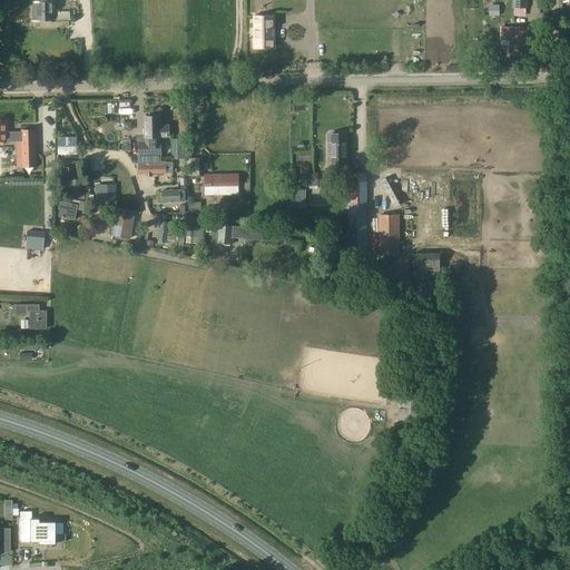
[(52,5),(52,2),(49,2),(49,0),(31,0),(32,2),(31,2),(32,20),(51,20),(51,12),(52,12),(52,10),(53,9),(53,6),(52,5)]
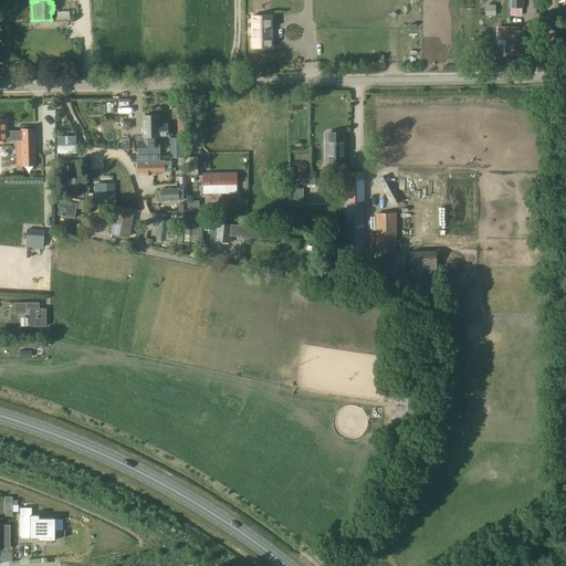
[(251,16),(252,48),(272,46),(271,16),(251,16)]
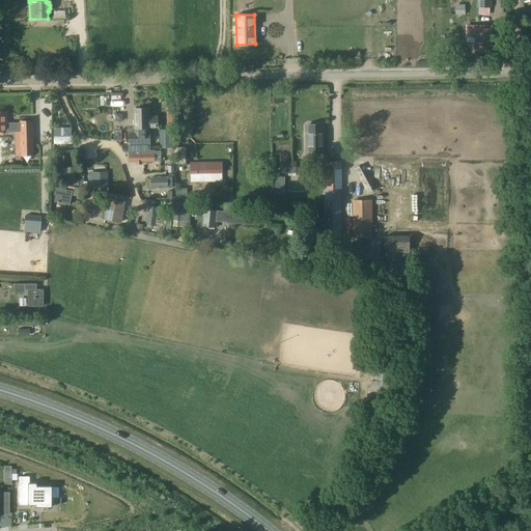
[(491,50),(491,26),(466,26),(466,42),(475,43),(475,49),(491,50)]
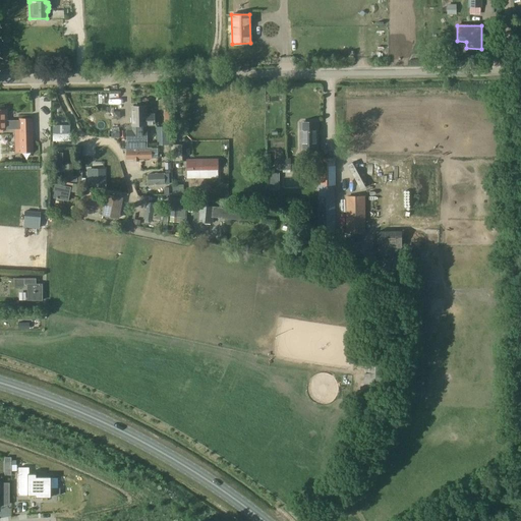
[(126,151),(127,151),(127,159),(158,158),(158,148),(152,148),(152,150),(147,150),(146,125),(154,125),(154,114),(146,114),(146,106),(132,107),(132,125),(127,126),(127,141),(126,141),(126,151)]
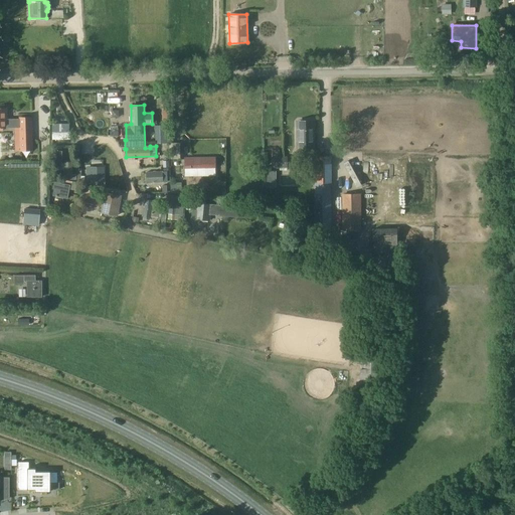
[(19,118),(20,151),(32,151),(31,118),(19,118)]
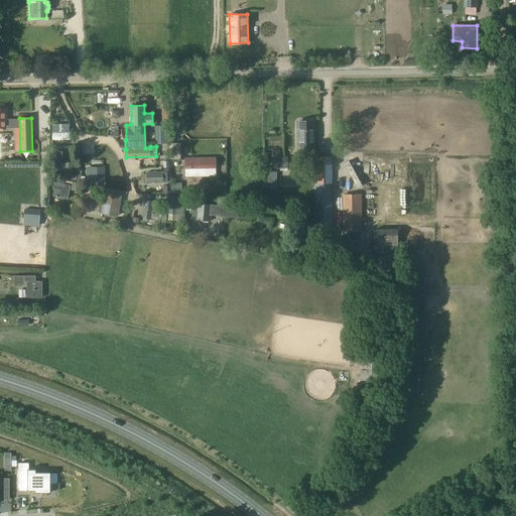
[(311,143),(311,121),(299,121),(299,127),(297,127),(297,143),(311,143)]
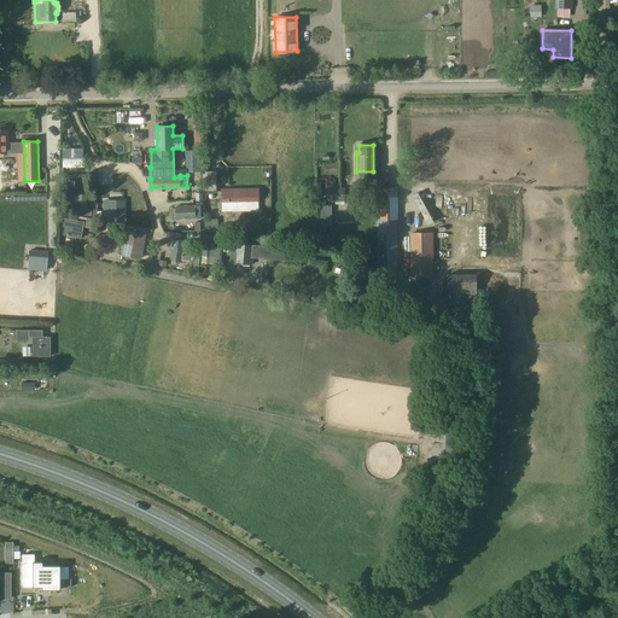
[(77,151),(69,150),(70,158),(64,158),(64,169),(77,169),(77,151)]
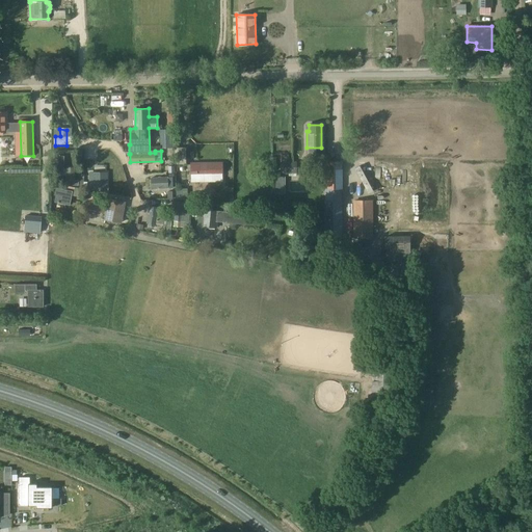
[(174,148),(173,129),(160,130),(161,148),(174,148)]
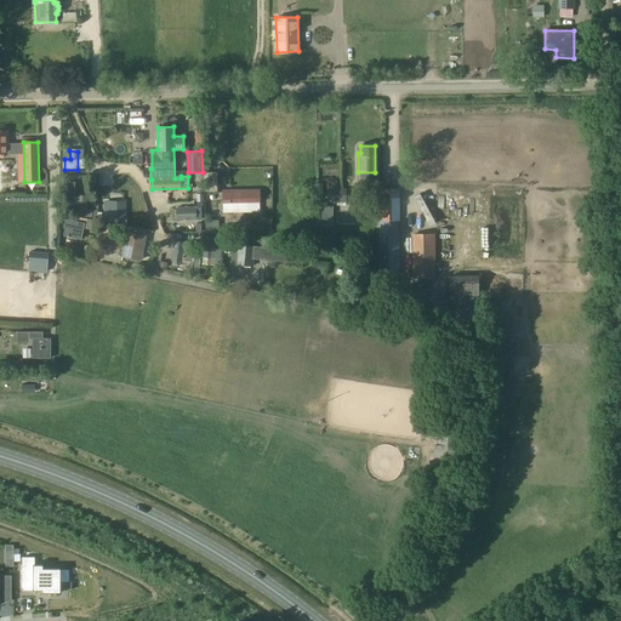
[(74,195),(74,182),(68,182),(68,205),(74,205),(74,204),(79,204),(79,210),(86,210),(86,195),(74,195)]
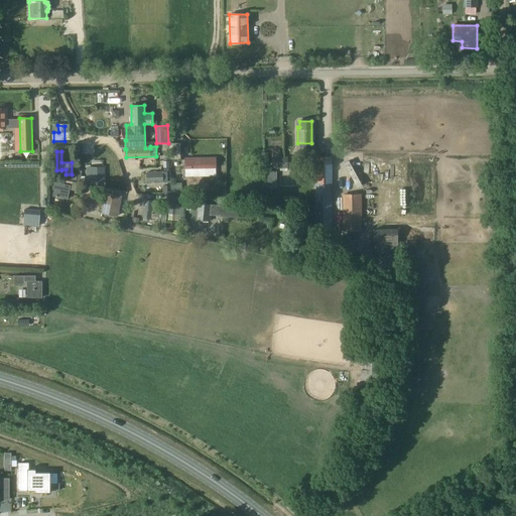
[(316,181),(331,181),(331,156),(316,156),(316,181)]
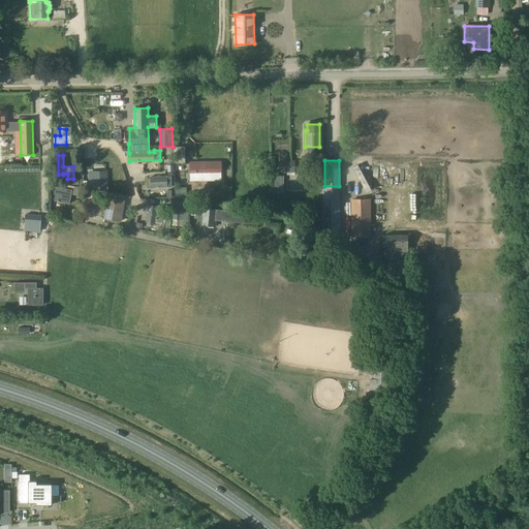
[(280,170),(294,170),(294,161),(280,161),(280,170)]
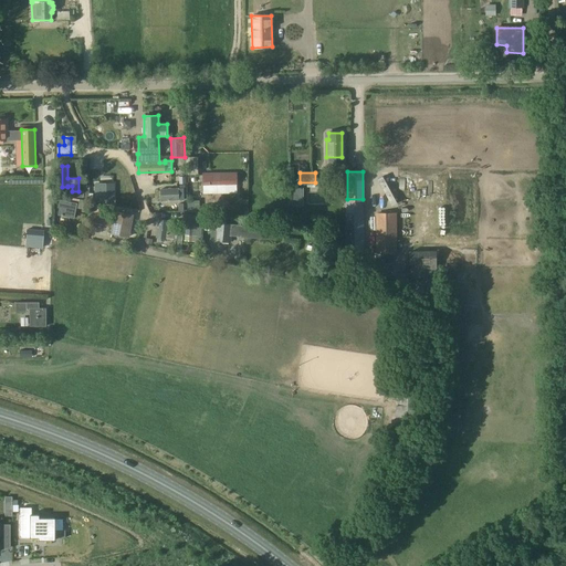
[(237,174),(202,174),(202,192),(237,192),(237,174)]
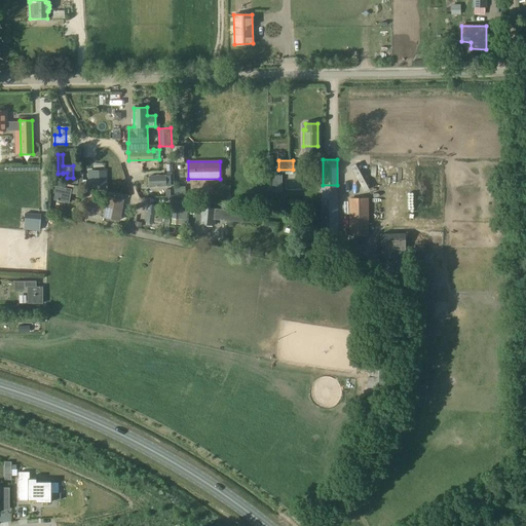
[(357,179),(357,190),(363,190),(363,162),(348,162),(348,179),(357,179)]
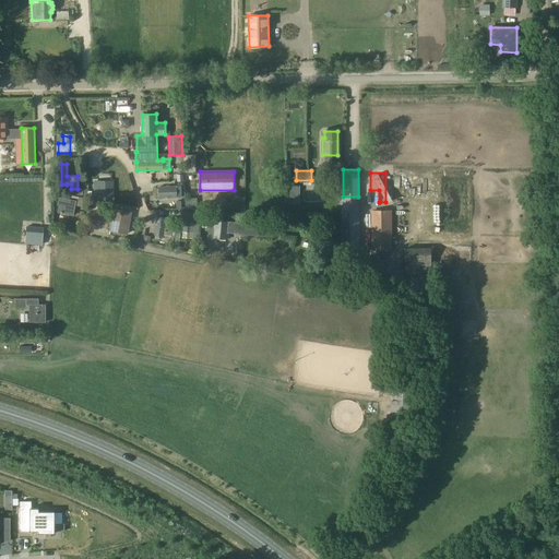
[(113,197),(113,180),(99,180),(99,197),(113,197)]
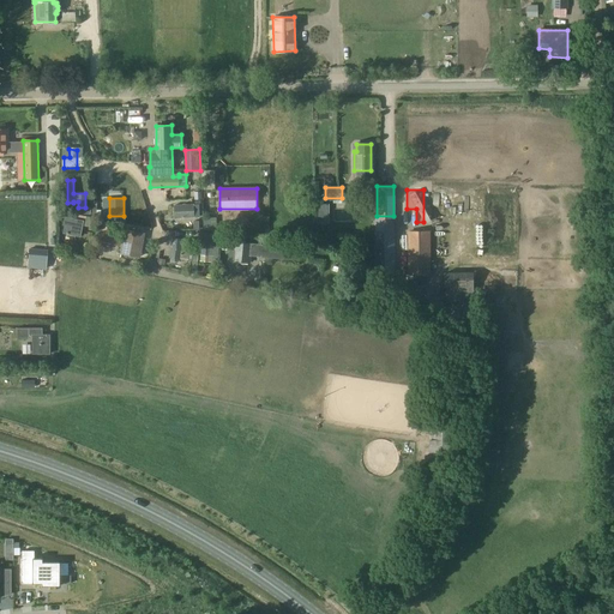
[(200,217),(200,204),(174,205),(174,218),(200,217)]
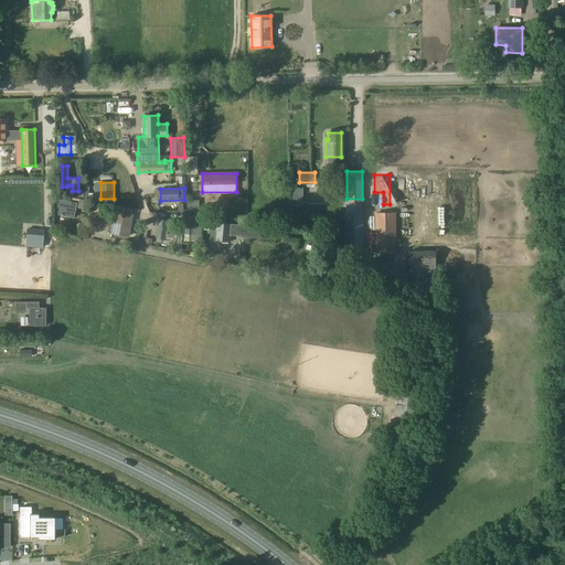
[(77,203),(60,199),(57,208),(60,208),(57,214),(74,219),(76,209),(77,209),(77,208),(84,209),(85,201),(80,200),(78,203),(77,203)]
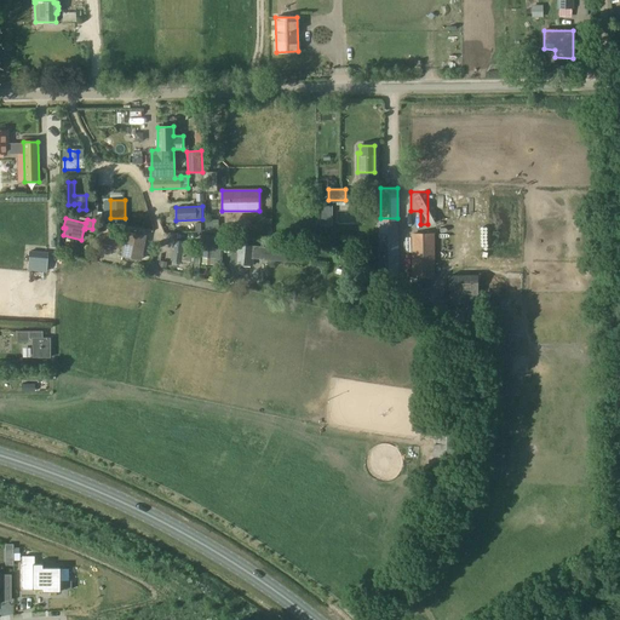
[(102,237),(101,241),(102,241),(101,244),(112,246),(114,233),(116,234),(118,229),(104,227),(104,229),(102,237)]
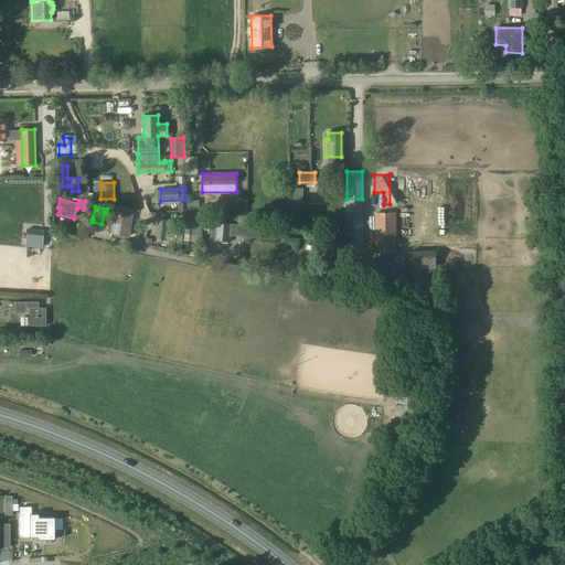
[(115,212),(110,233),(128,237),(132,215),(115,212)]
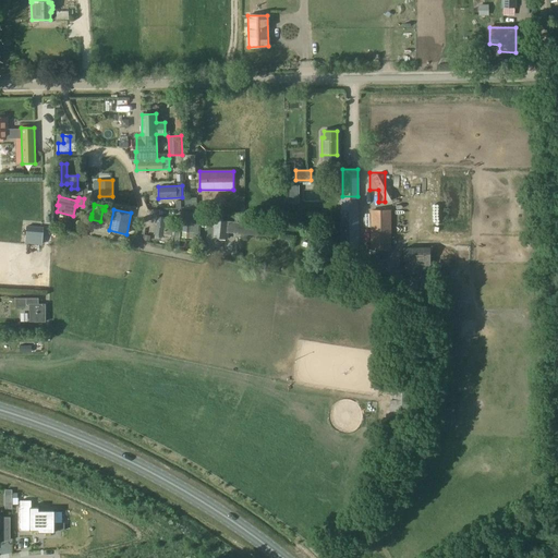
[(184,210),(182,232),(192,233),(193,211),(184,210)]
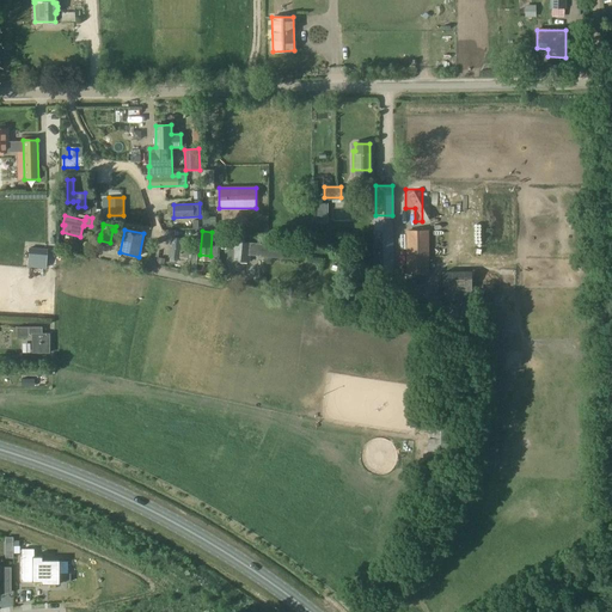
[(407,271),(428,271),(427,231),(407,231),(407,271)]
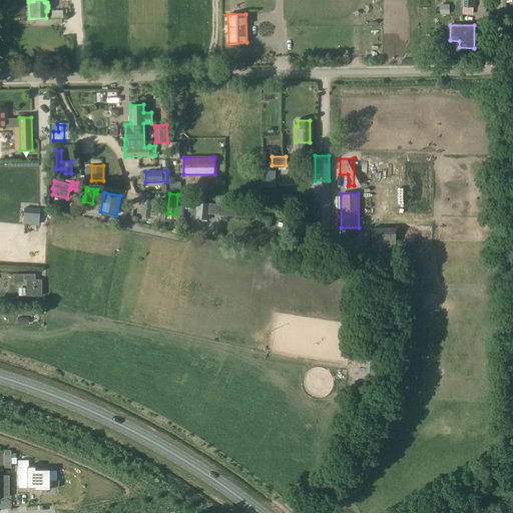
[(313,227),(329,227),(329,194),(313,194),(313,227)]
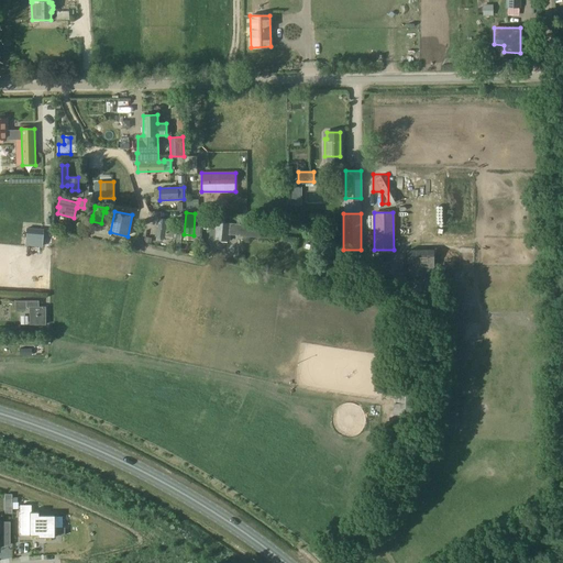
[(157,218),(155,236),(165,238),(166,230),(174,231),(175,220),(157,218)]
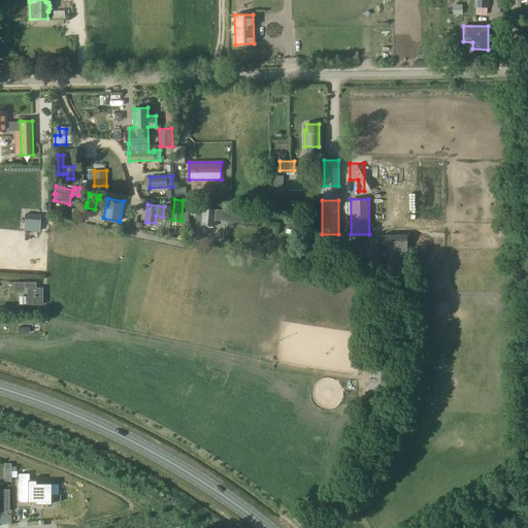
[(225,222),(226,209),(202,207),(202,216),(197,216),(196,225),(215,226),(215,221),(225,222)]
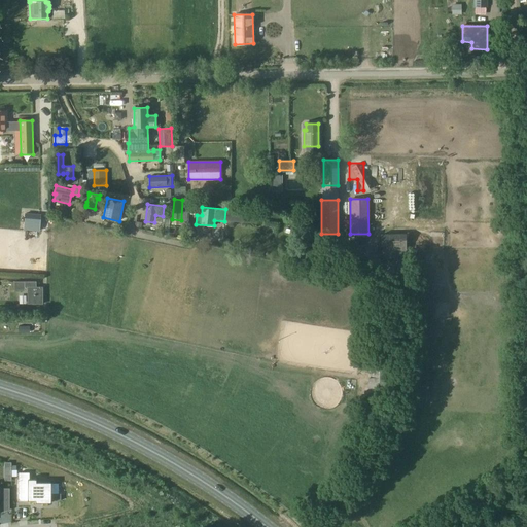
[(256,223),(257,212),(225,209),(224,221),(256,223)]
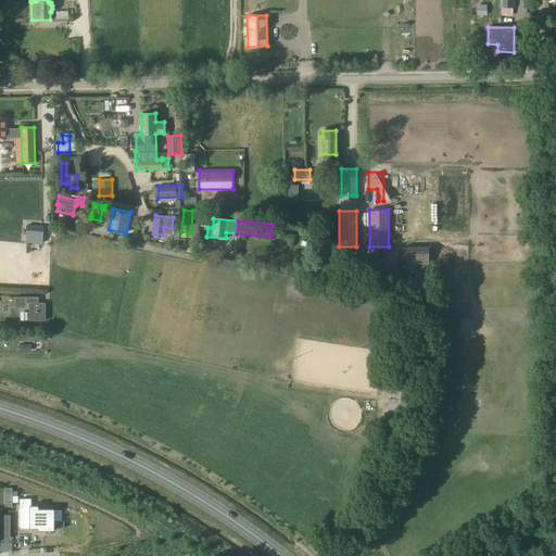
[(27,226),(26,236),(41,238),(42,227),(27,226)]
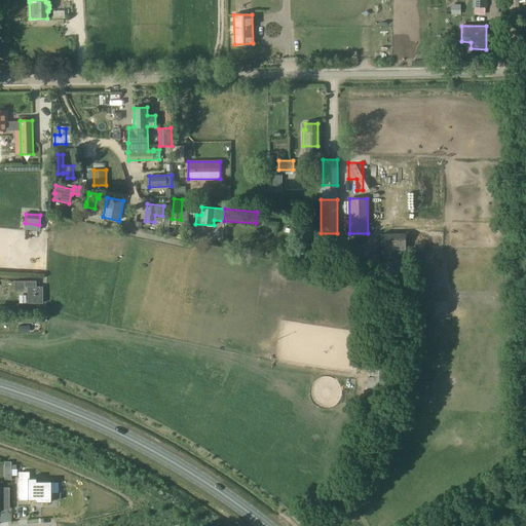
[(376,255),(403,255),(402,240),(375,241),(376,255)]
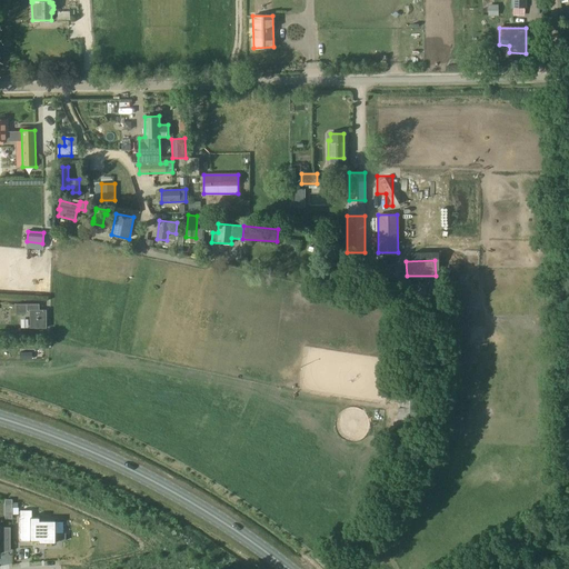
[(441,305),(440,285),(430,285),(431,306),(441,305)]
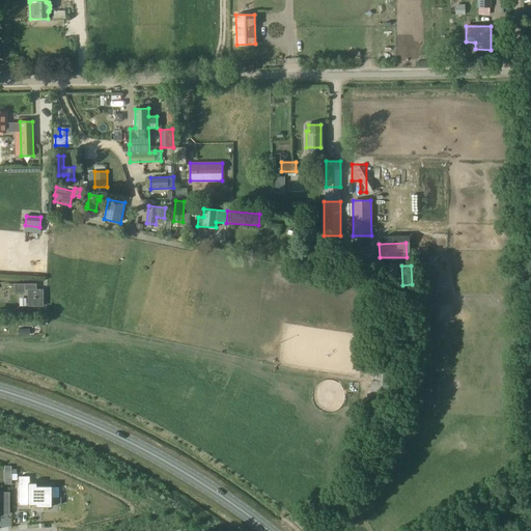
[(36,283),(15,283),(15,292),(28,292),(28,306),(43,306),(43,289),(36,289),(36,283)]
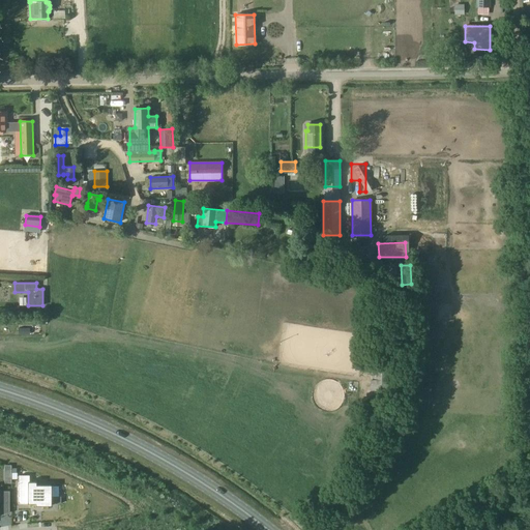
[(371,371),(371,377),(378,377),(378,391),(378,399),(387,399),(388,391),(388,371),(371,371)]
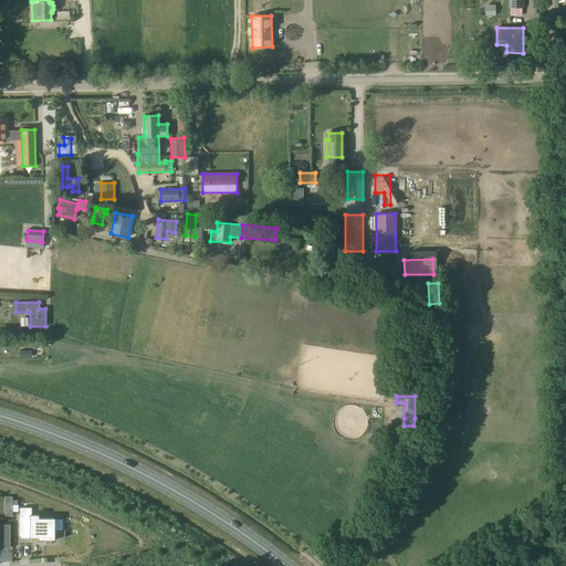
[(19,514),(19,538),(38,538),(38,541),(55,541),(55,519),(39,517),(39,514),(19,514)]
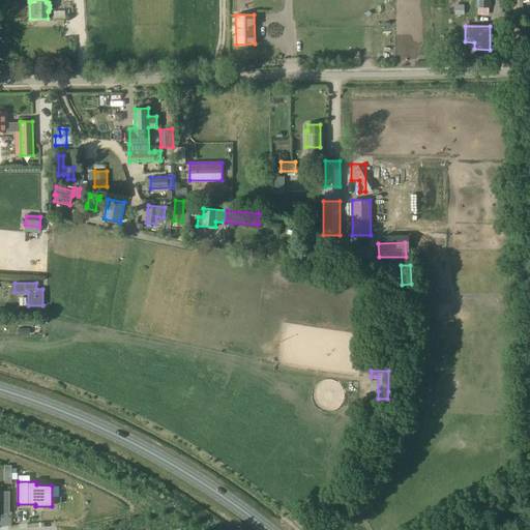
[(0,512),(8,512),(8,492),(0,492),(0,512)]
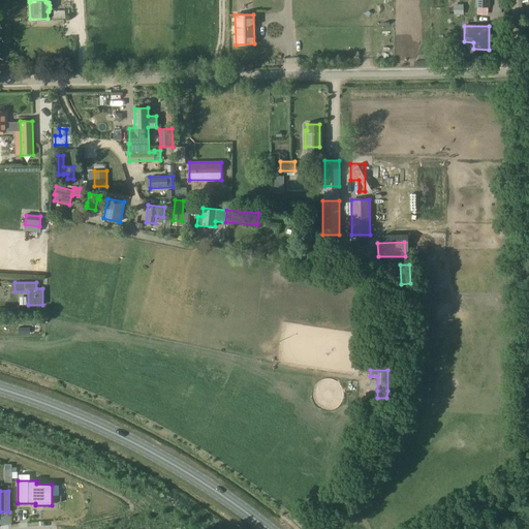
All buildings are outlined.
